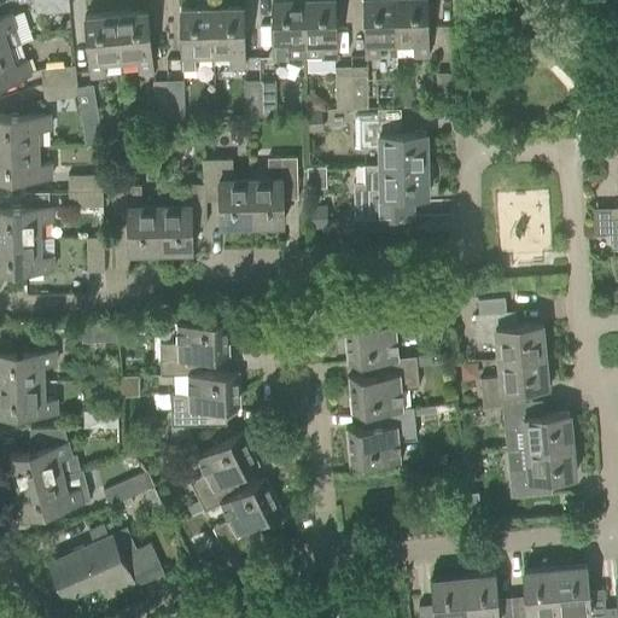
[(69,10),(68,0),(33,0),(35,13),(69,10)]
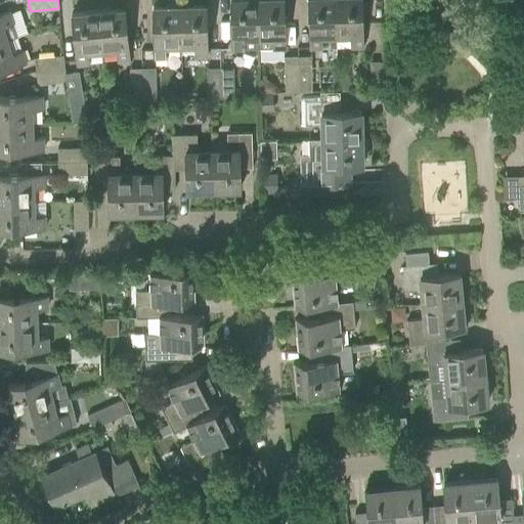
[(229,0),(231,49),(258,49),(256,0),(229,0)]
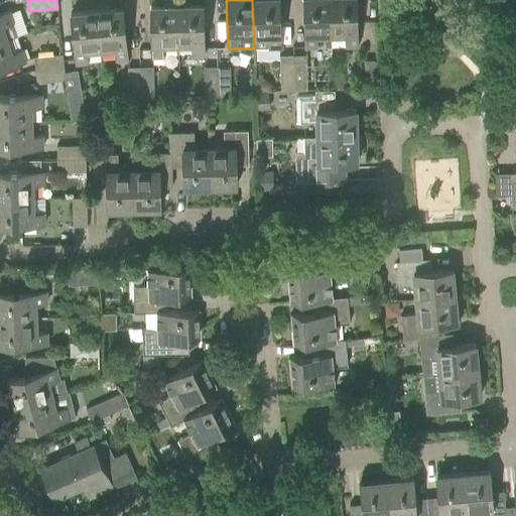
[(278,0),(252,0),(254,48),(280,47),(278,0)]
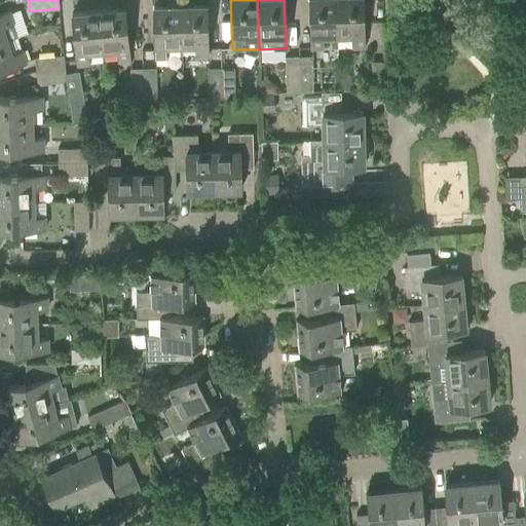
[(323,38),(337,37),(336,0),(309,0),(310,48),(324,47),(323,38)]
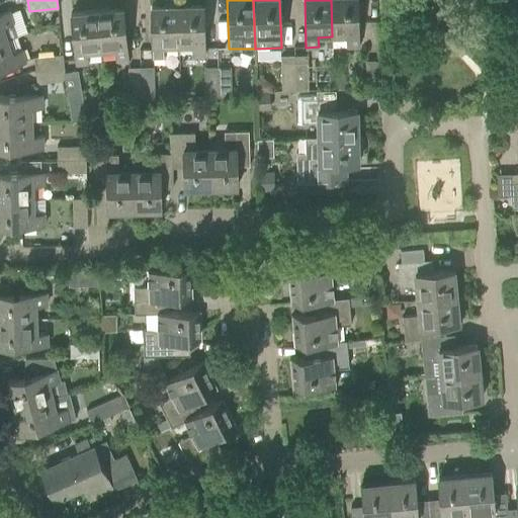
[(357,0),(331,0),(332,36),(345,36),(346,47),(358,46),(357,0)]
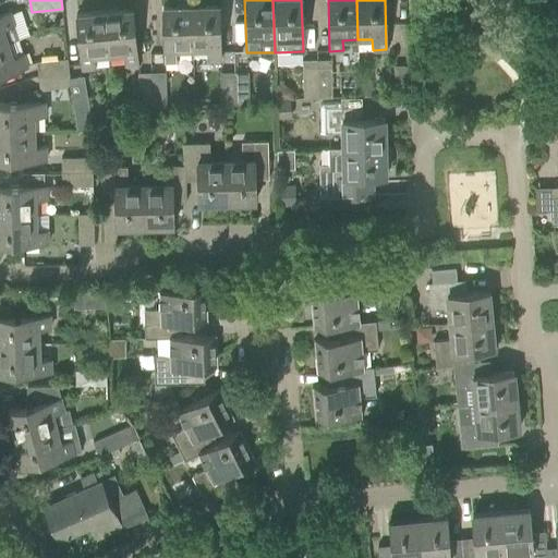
[(219,5),(191,7),(192,50),(206,49),(207,60),(220,60),(219,5)]
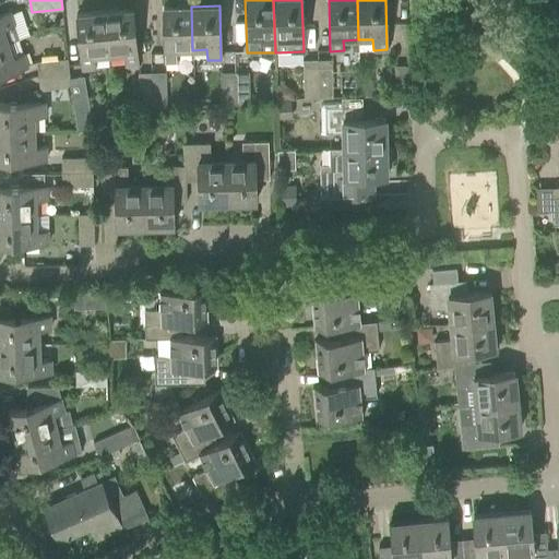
[(177,50),(192,50),(191,7),(163,7),(164,61),(178,61),(177,50)]
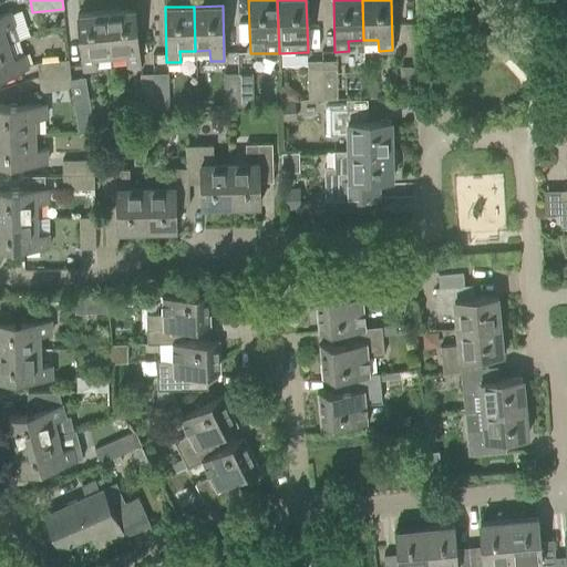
[(134,9),(105,12),(110,57),(125,54),(126,65),(140,64),(134,9)]
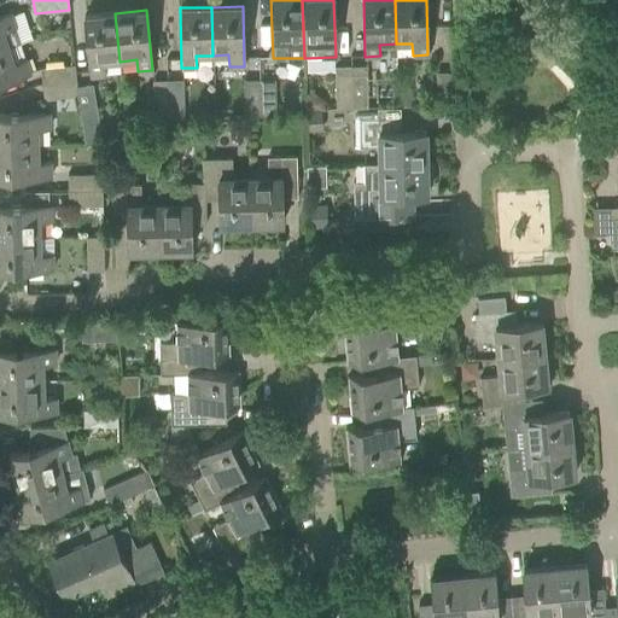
[(0,16),(0,48),(10,46),(4,31),(15,27),(11,13),(0,16)]
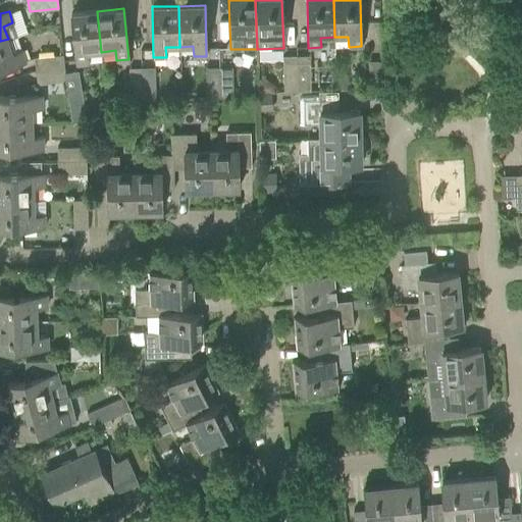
[(88,53),(101,52),(97,11),(70,13),(75,64),(89,63),(88,53)]
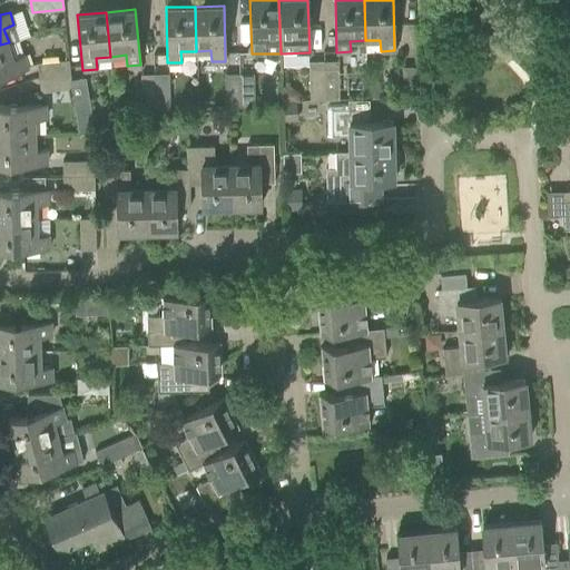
[(0,76),(28,67),(19,39),(9,42),(0,45),(0,76)]
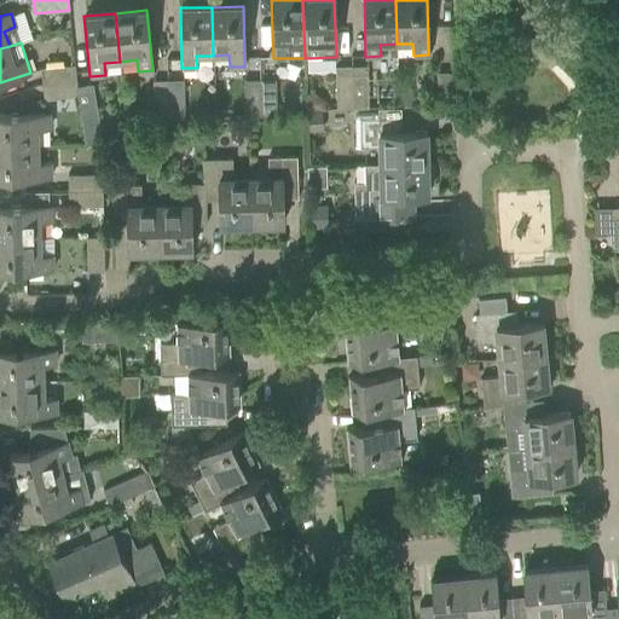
[(42,84),(76,80),(74,64),(41,68),(42,84)]
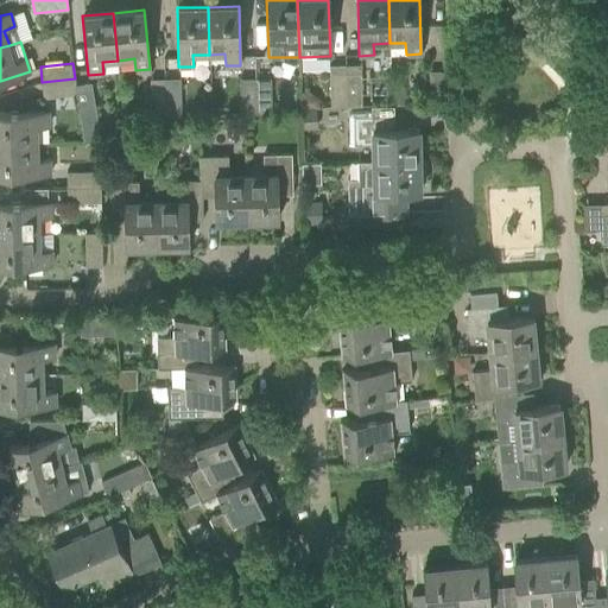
[(447,105),(445,81),(445,71),(429,71),(430,105),(447,105)]
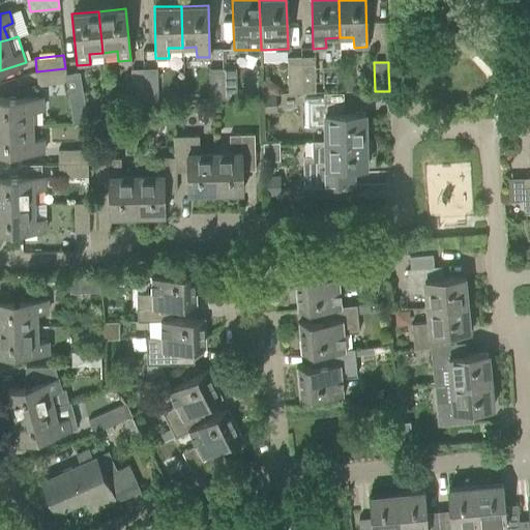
[(288,87),(277,88),(277,93),(288,93),(301,92),(300,65),(300,63),(287,63),(288,87)]
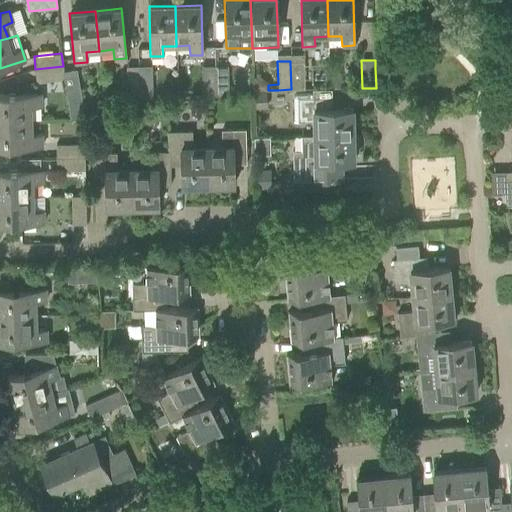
[(303,61),(290,61),(290,63),(291,89),(304,89),(303,61)]
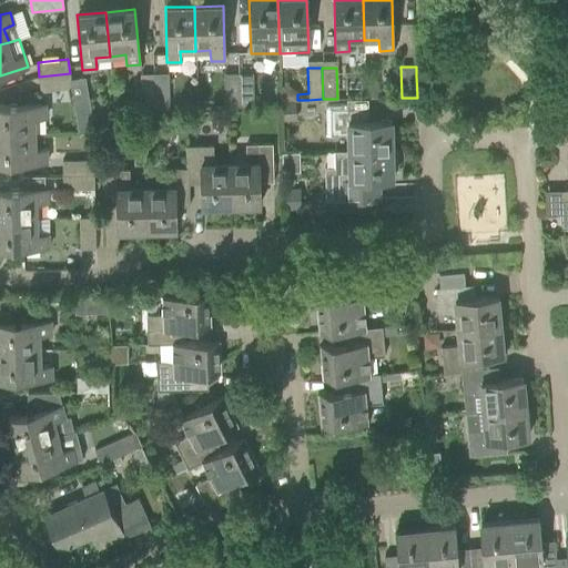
[(153,73),(153,87),(155,120),(170,117),(166,72),(153,73)]
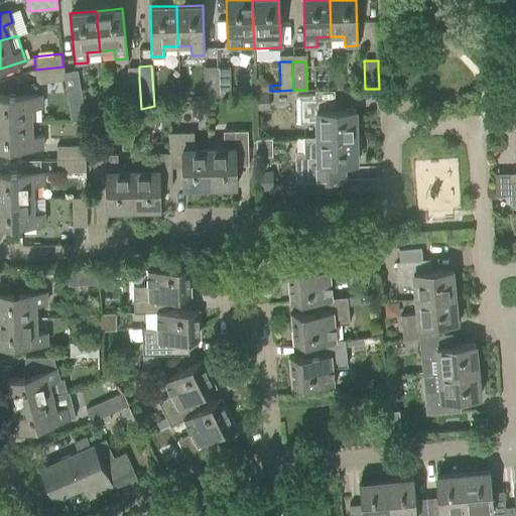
[(63,67),(35,70),(36,83),(65,80),(63,67)]
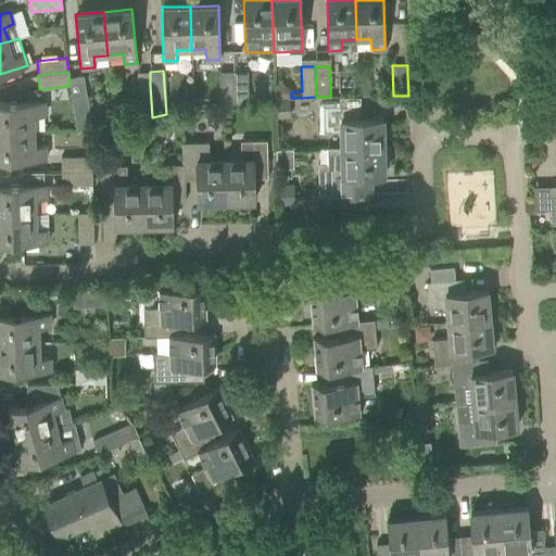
[(234,104),(232,72),(218,73),(218,108),(234,104)]
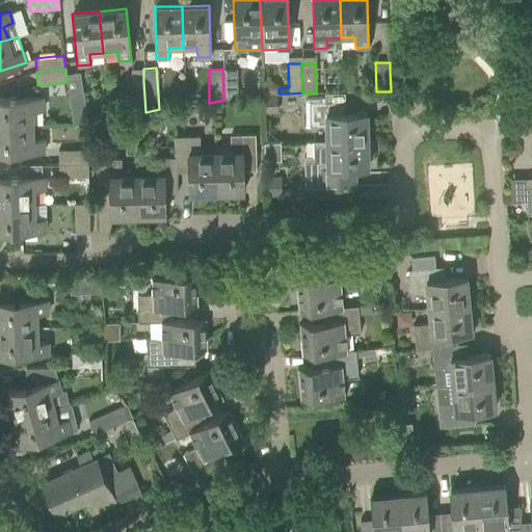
[(236,69),(222,69),(223,100),(237,98),(236,69)]
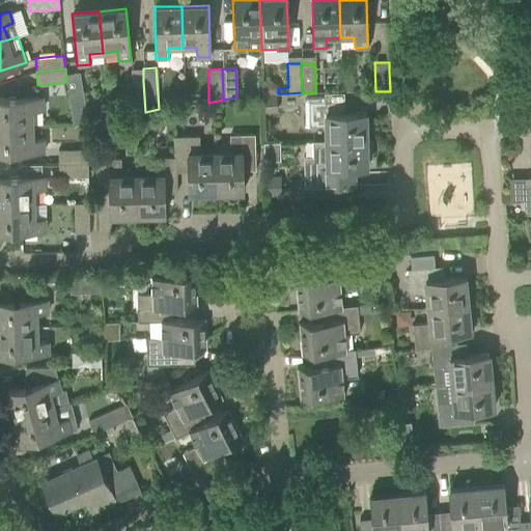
[(261,80),(261,93),(275,93),(275,86),(269,80),(261,80)]
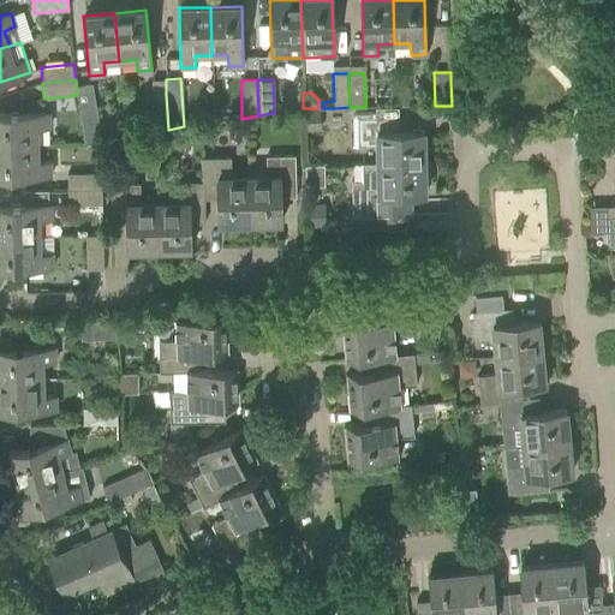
[(168,130),(166,94),(150,94),(153,132),(168,130)]
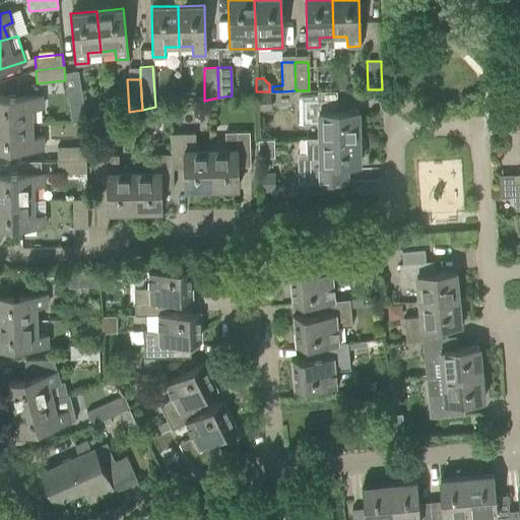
[(335,91),(345,90),(345,81),(334,81),(335,91)]
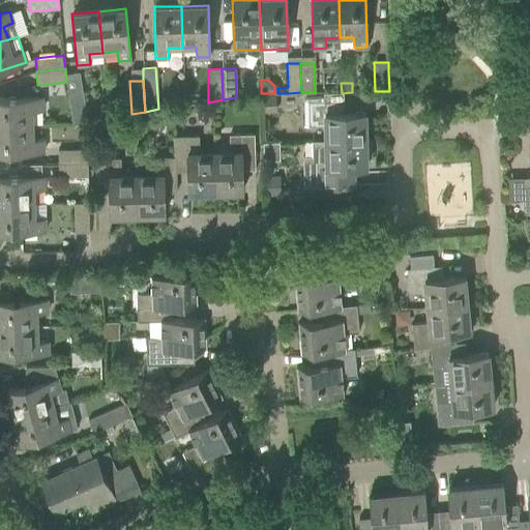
[(87,120),(82,92),(68,94),(72,123),(87,120)]
